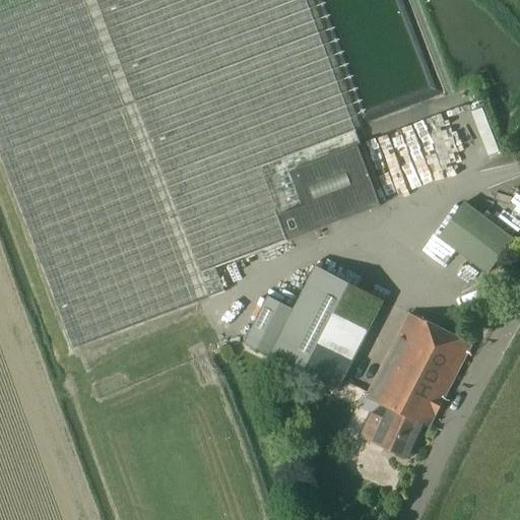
[(287,241),(313,231),(289,170),(360,144),(305,0),(0,0),(0,148),(1,153),(0,153),(0,160),(71,349),(208,298),(208,297),(219,291),(210,267),(286,239),(287,241)]
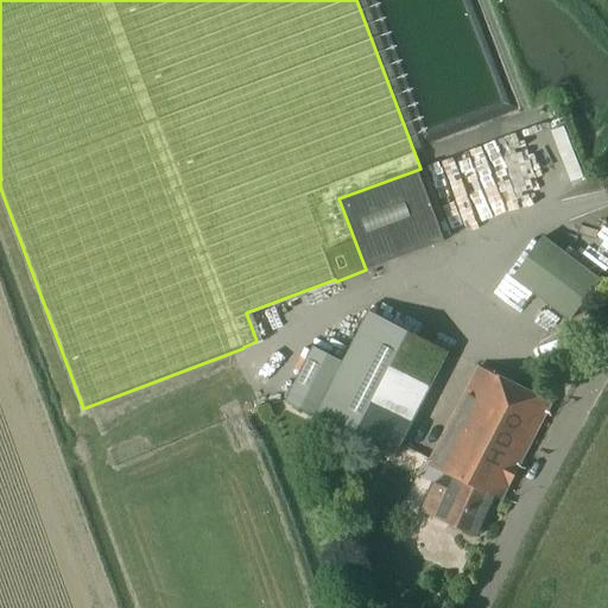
[(339,198),(366,270),(444,240),(418,170),(420,169),(339,198)]
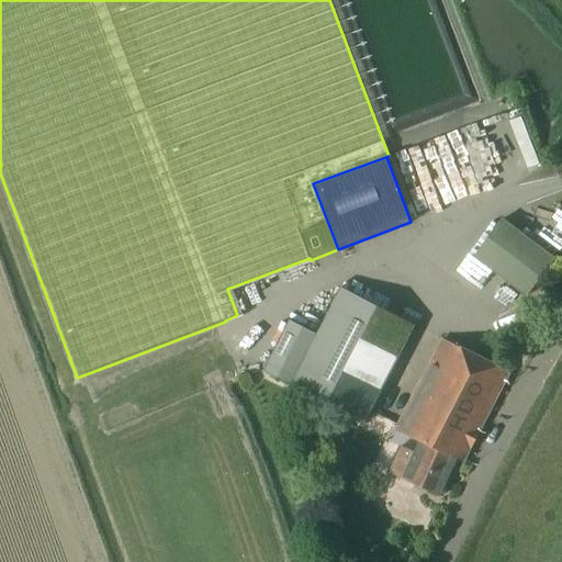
[(527,296),(554,259),(502,218),(473,256),(527,296)]
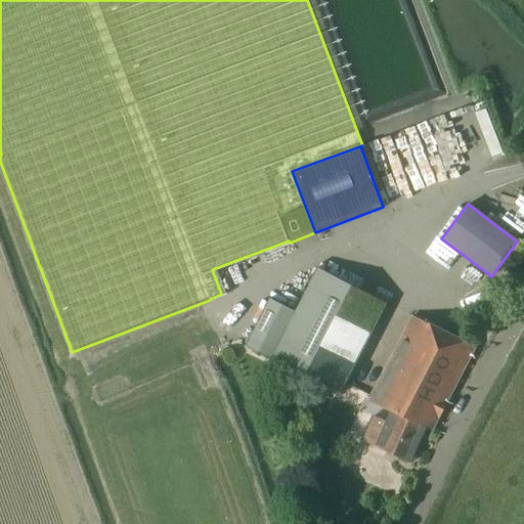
[(245,346),(340,394),(387,303),(317,267),(295,311),(269,298),(245,346)]
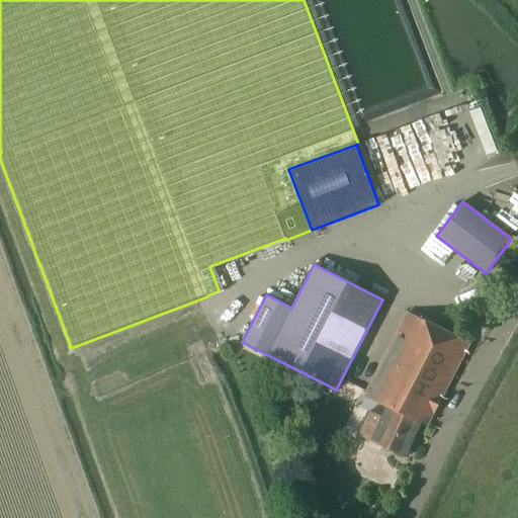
[(428,426),(470,342),(407,311),(363,396),(385,406),(424,424),(428,426)]
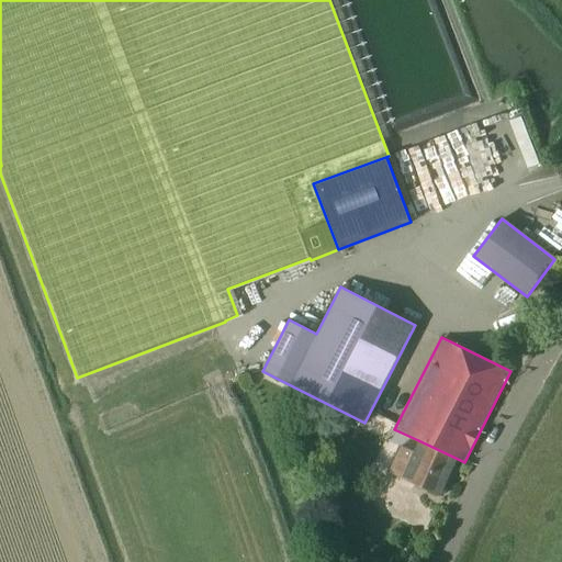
[(442,497),(460,460),(418,440),(413,451),(398,445),(386,472),(442,497)]
